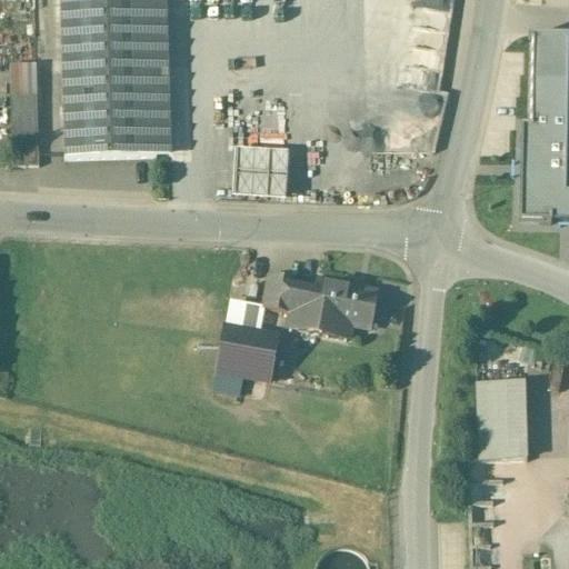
[(149,0),(59,0),(65,163),(155,161),(149,0)]
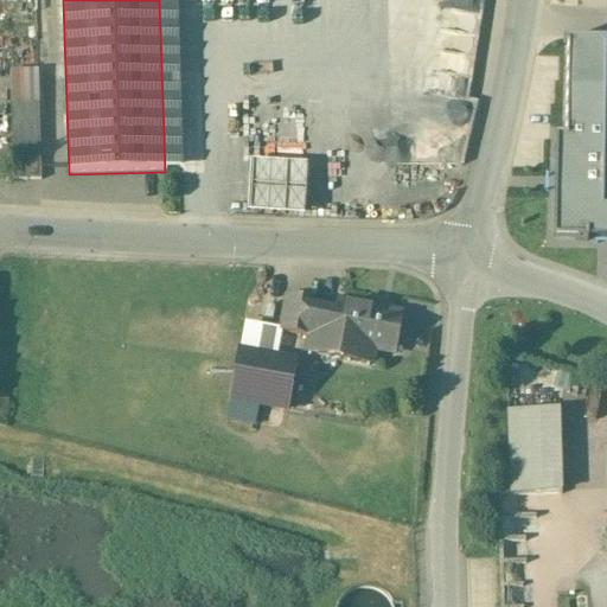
[(606,44),(605,45),(605,59),(596,66),(582,66),(557,87),(556,167),(580,189),(594,189),(602,196),(602,210),(606,210),(606,44)]
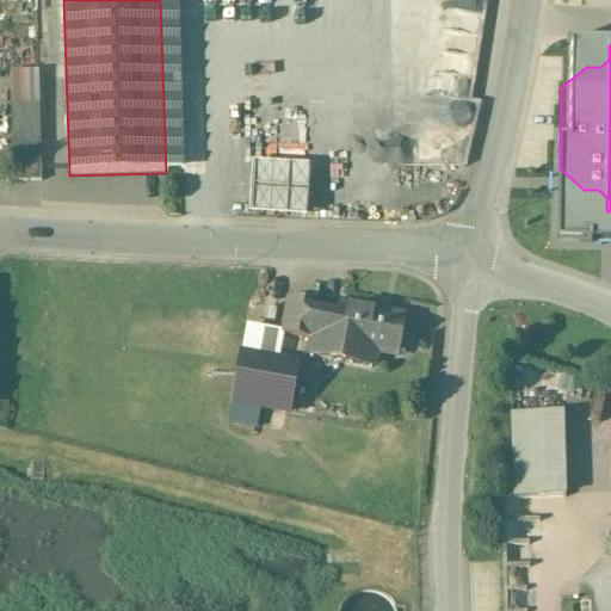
[(43,154),(43,69),(16,69),(16,154),(43,154)]
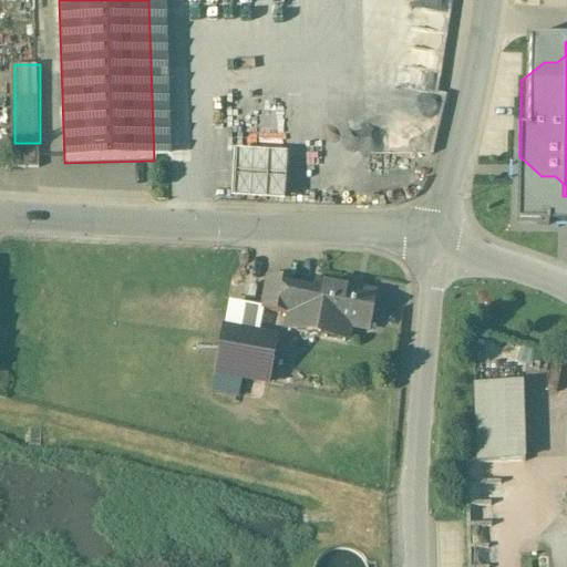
[(37,144),(11,145),(11,171),(38,171),(37,144)]
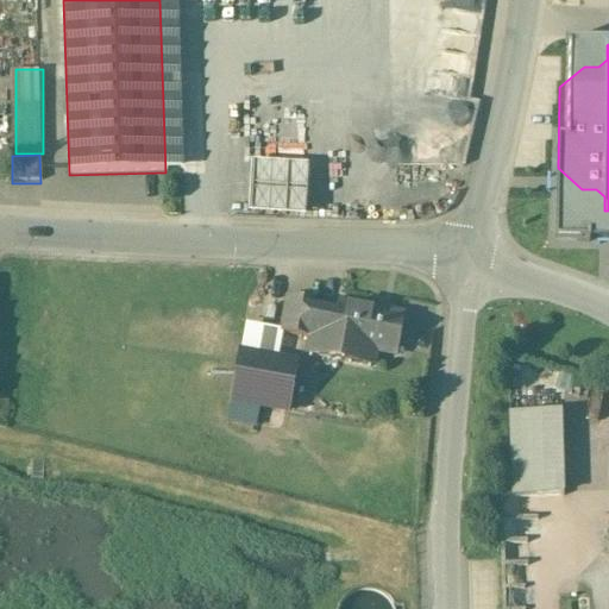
[(256,162),(256,212),(312,212),(312,162),(256,162)]
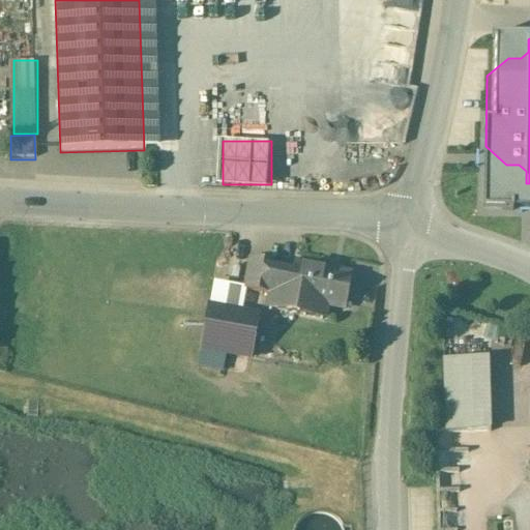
[(288,299),(292,274),(276,271),(277,264),(248,260),(243,292),(288,299)]
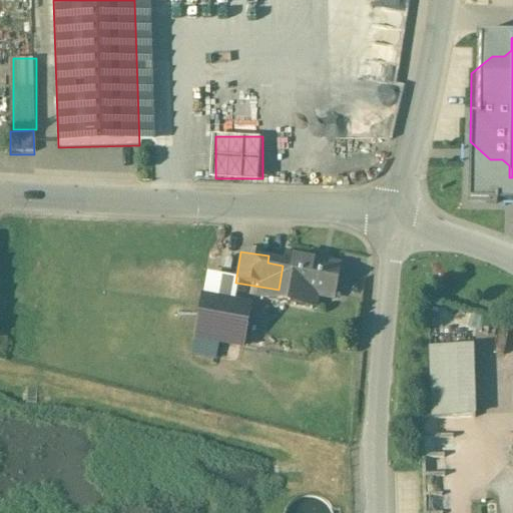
[(283,266),(279,290),(335,300),(340,266),(284,257),(283,266)]
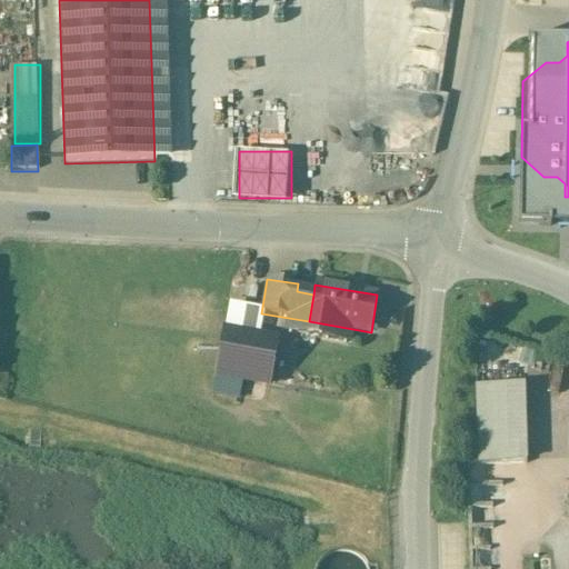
[(268,383),(275,337),(223,329),(216,376),(268,383)]
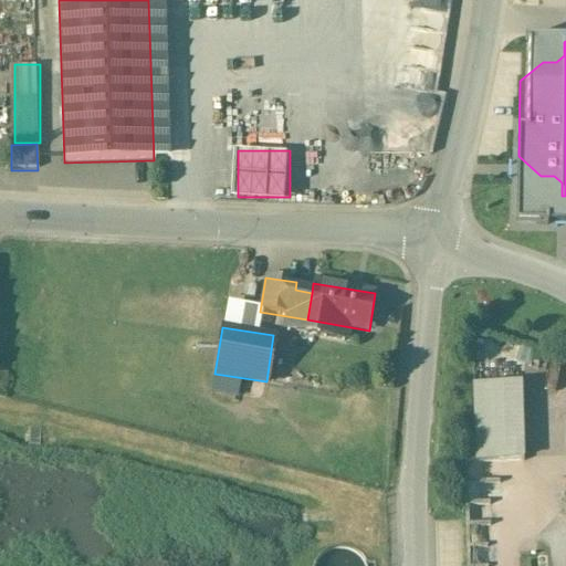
[(524,460),(520,386),(474,389),(479,462),(524,460)]
